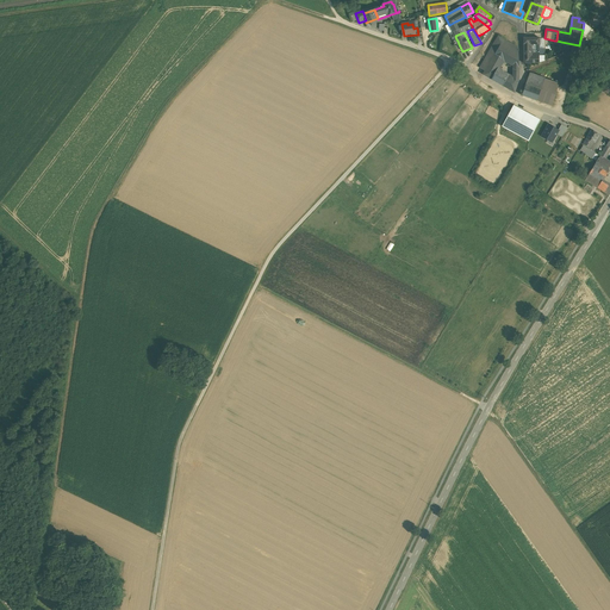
[(486,56),(479,68),(485,72),(500,45),(518,55),(518,48),(498,37),(486,56)]
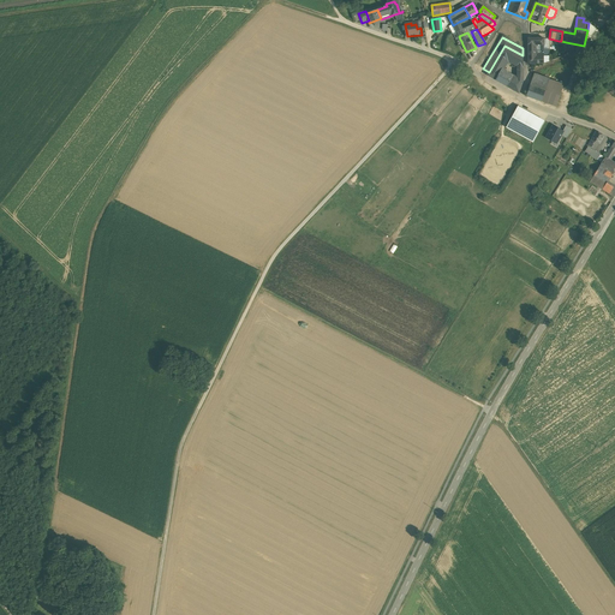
[(544,39),(527,39),(527,58),(535,58),(535,53),(535,45),(537,45),(539,45),(544,45),(544,39)]
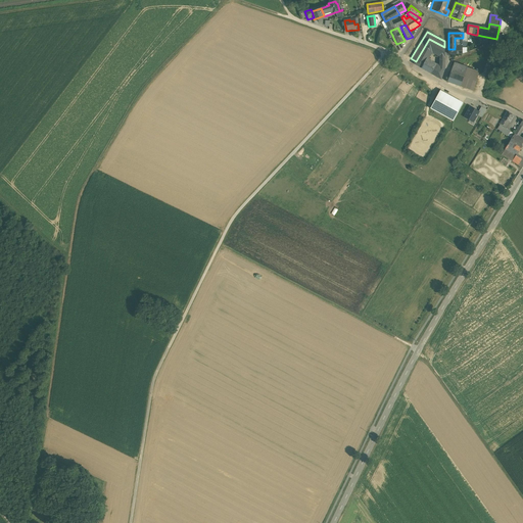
[(439,56),(439,67),(435,76),(441,80),(445,68),(445,60),(444,47),(429,39),(416,61),(414,64),(421,68),(426,59),(426,60),(431,51),(439,56)]
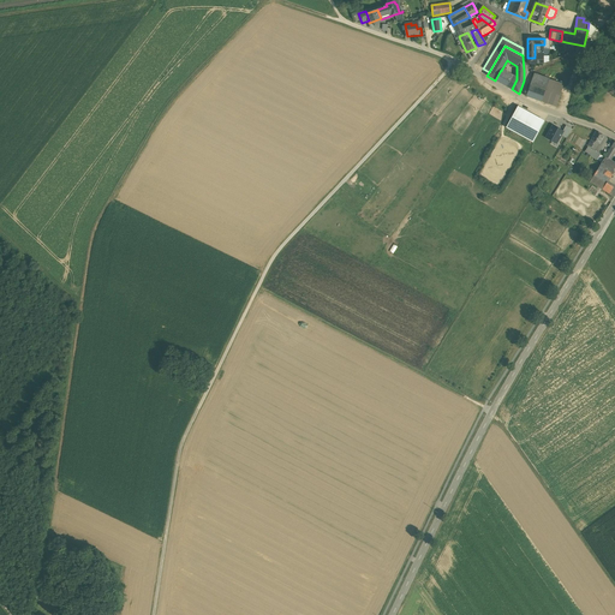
[(535,58),(527,58),(529,64),(544,63),(544,54),(539,54),(539,55),(541,58),(538,58),(535,58)]
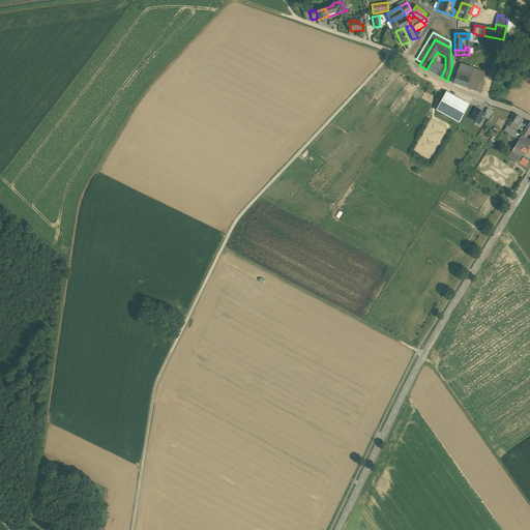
[(432,61),(432,60),(427,69),(437,75),(442,66),(432,61)]
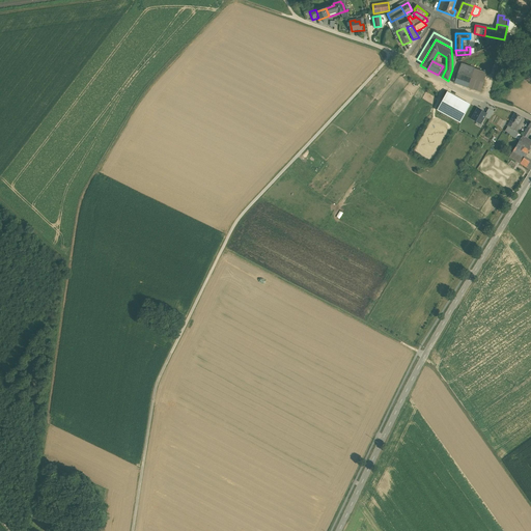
[(474,68),(460,63),(457,74),(470,79),(474,68)]
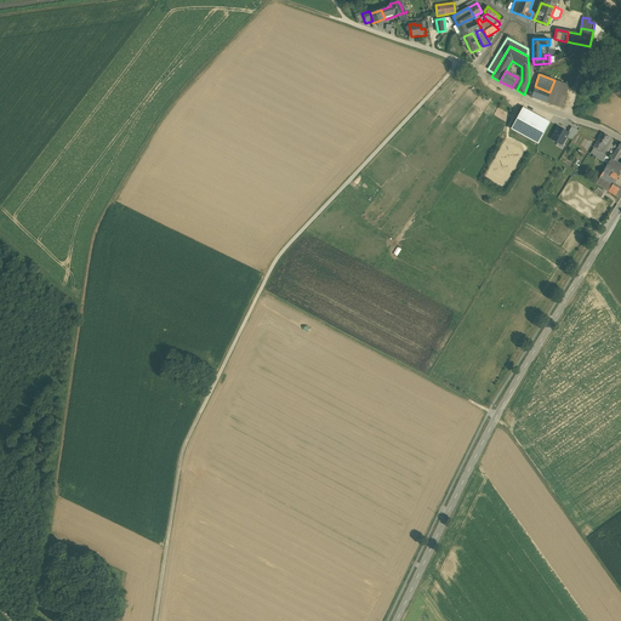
[(518,78),(512,87),(517,90),(522,80),(518,78)]
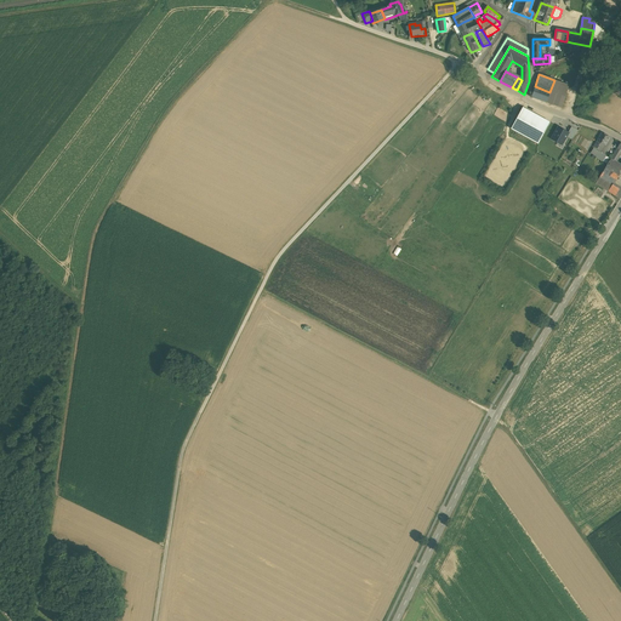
[(550,92),(546,103),(560,108),(568,85),(554,80),(550,92)]
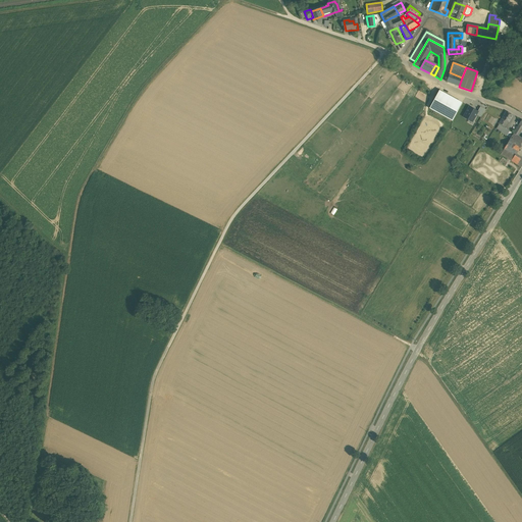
[(462,77),(450,72),(447,82),(459,87),(462,77)]
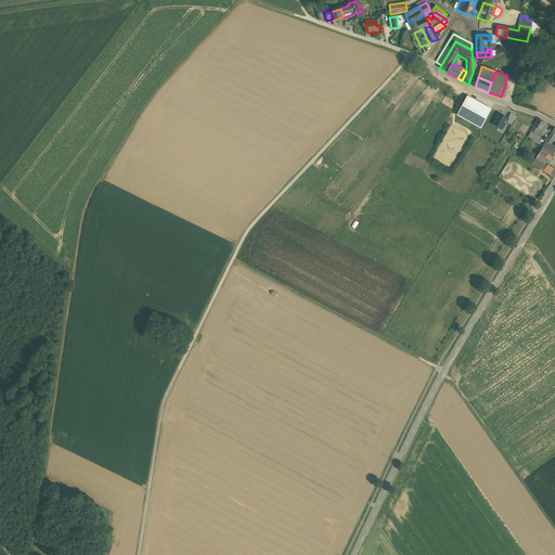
[(491,110),(467,95),(456,115),(480,129),(491,110)]
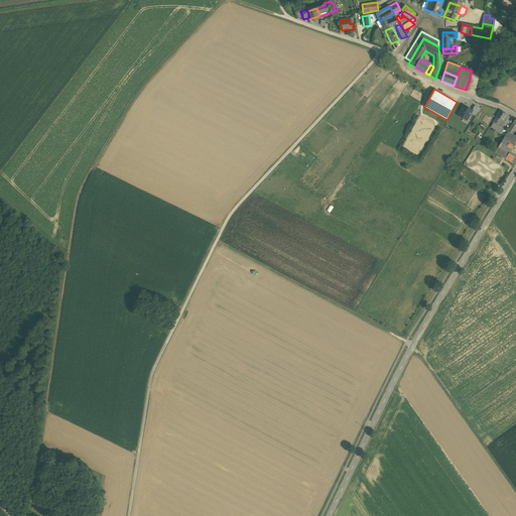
[(473,110),(464,105),(458,115),(467,120),(471,113),(473,110)]
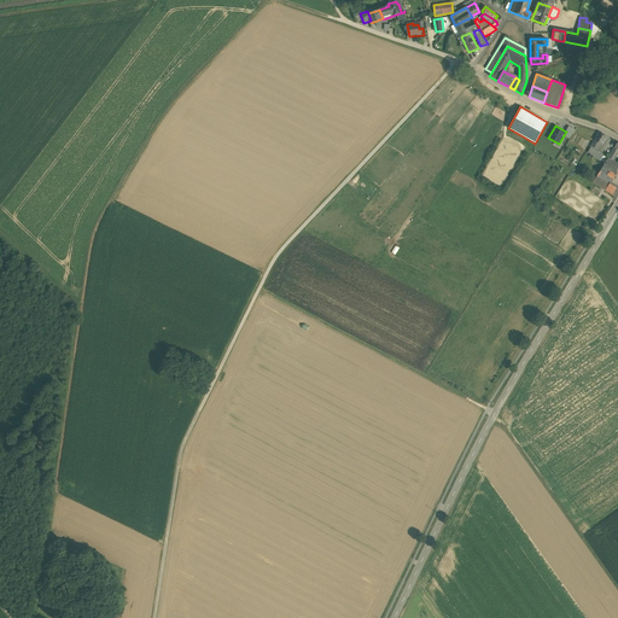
[(566,132),(564,135),(570,139),(575,129),(569,127),(566,132)]
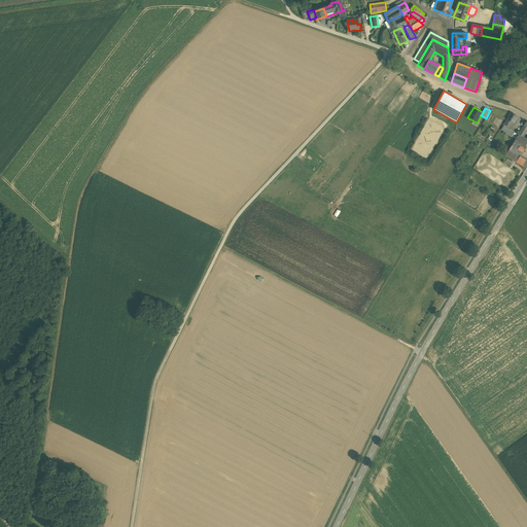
[(511,112),(503,125),(510,129),(513,124),(514,124),(518,116),(511,112)]
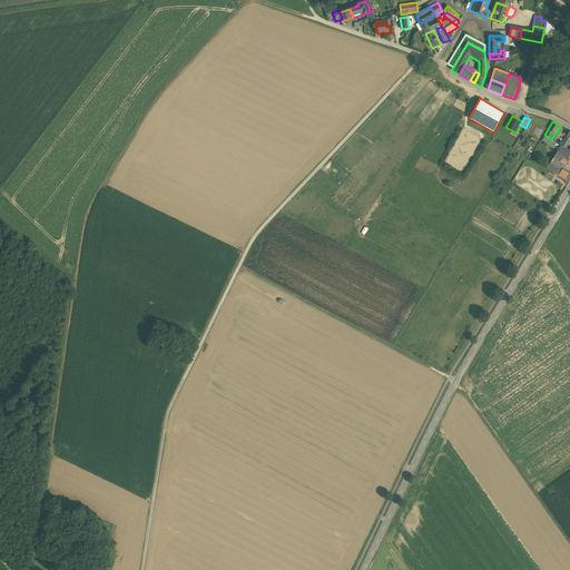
[(569,130),(569,131),(563,141),(560,147),(563,148),(569,138),(569,130)]
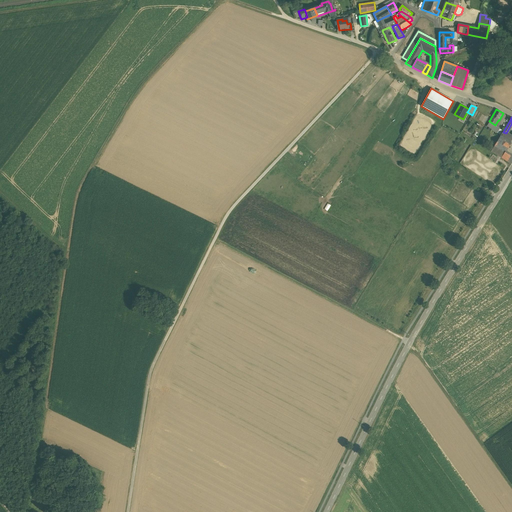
[(499,128),(494,125),(492,129),(491,130),(496,133),(499,128)]
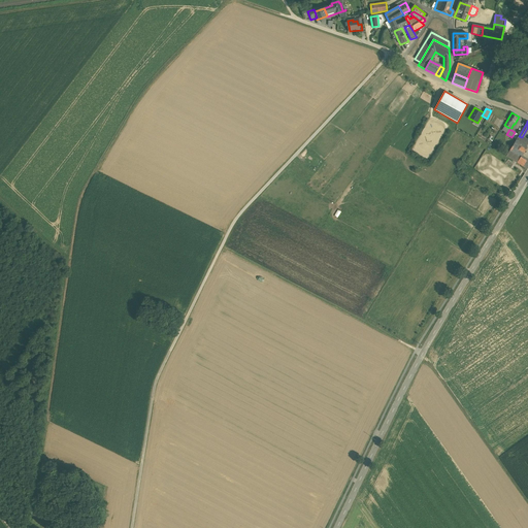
[(527,141),(522,137),(519,136),(515,142),(526,150),(527,146),(527,145),(527,141)]
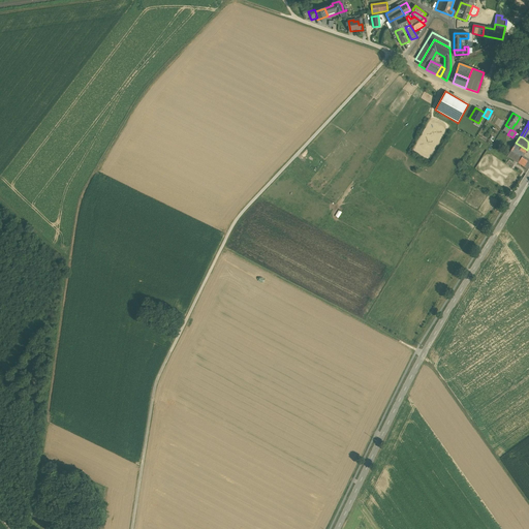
[(527,150),(516,143),(510,151),(515,153),(522,157),(522,158),(523,156),(527,150)]
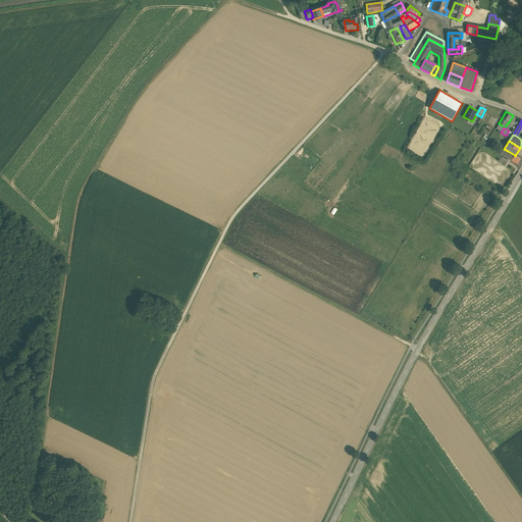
[(515,155),(508,151),(505,156),(511,161),(515,155)]
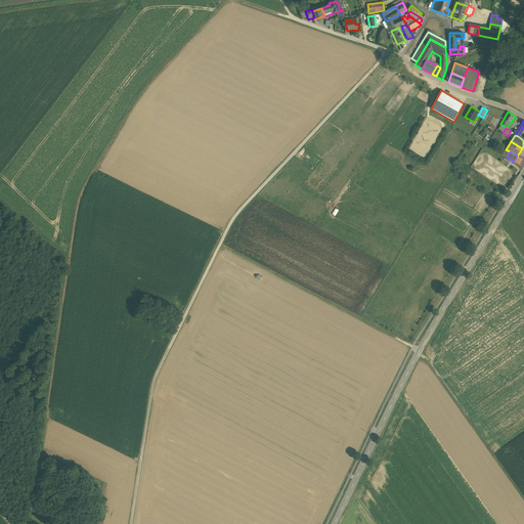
[(523,166),(523,158),(518,155),(517,157),(517,156),(513,162),(523,168),(523,166)]
